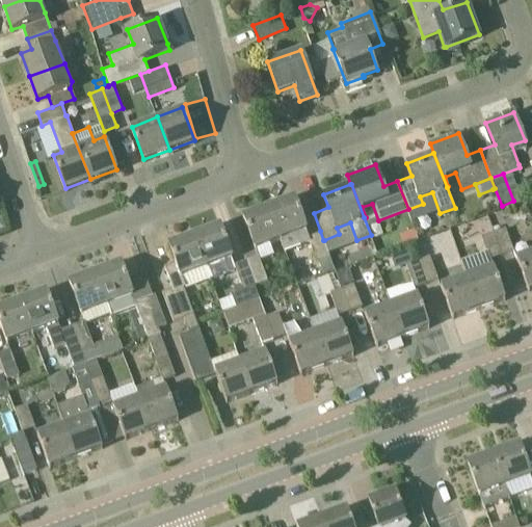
[(320,231),(309,235),(293,194),(267,205),(280,238),(281,238),(284,248),(310,239),(317,259),(329,255),(324,240),(323,240),(320,231)]
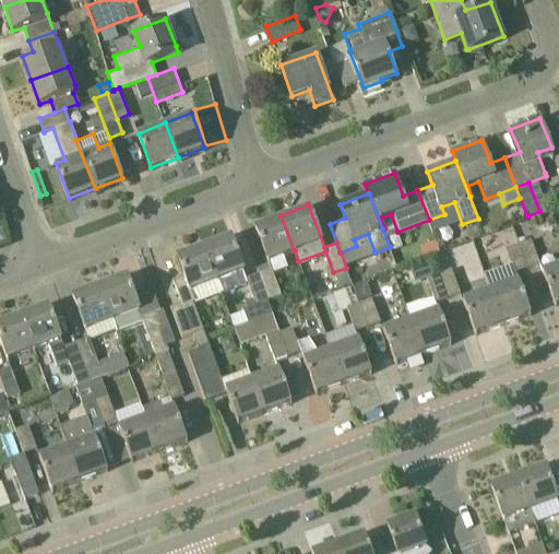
[(268,260),(294,250),(281,215),(254,225),(268,260)]
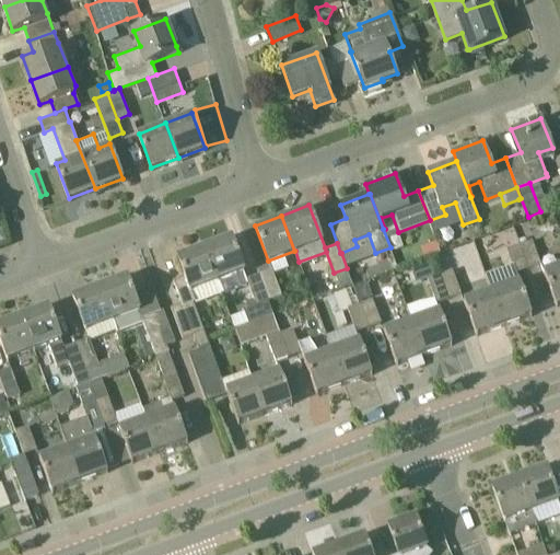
[(203,244),(217,280),(244,269),(231,234),(203,244)]
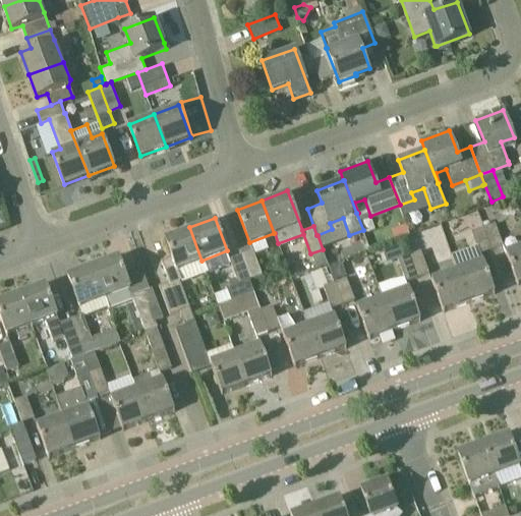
[(491,247),(503,243),(495,221),(483,225),(491,247)]
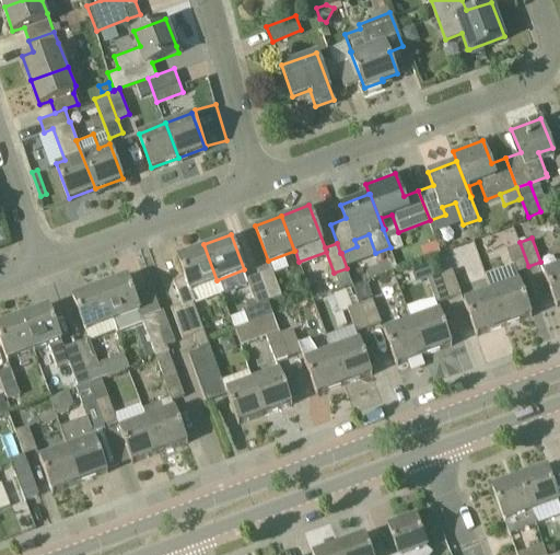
[(441,251),(436,239),(421,245),(424,256),(441,251)]
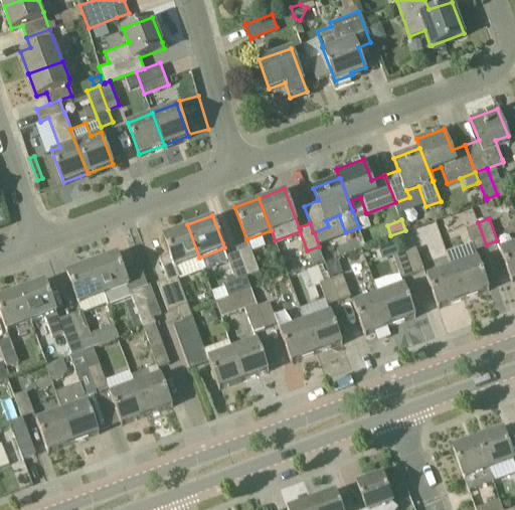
[(415,225),(423,256),(445,250),(438,220),(415,225)]
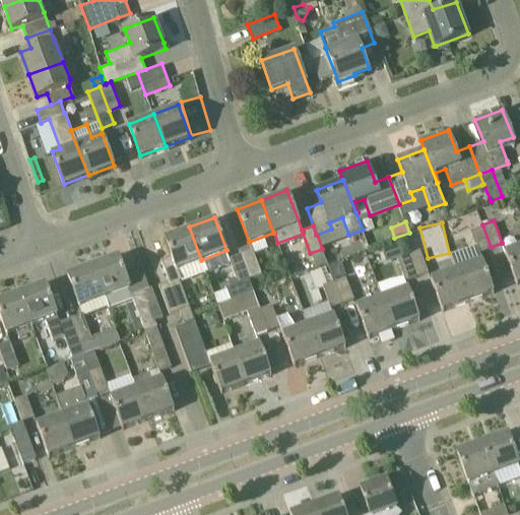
[(478,251),(491,247),(482,224),(470,229),(478,251)]
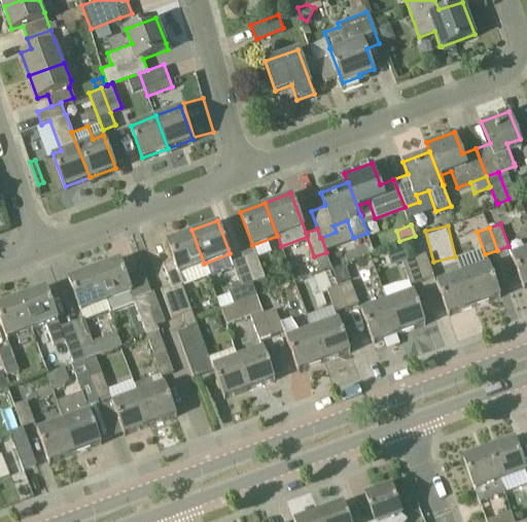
[(180,272),(204,264),(191,230),(167,239),(174,259),(164,264),(171,283),(169,284),(179,313),(181,312),(182,313),(191,309),(181,282),(183,281),(180,272)]
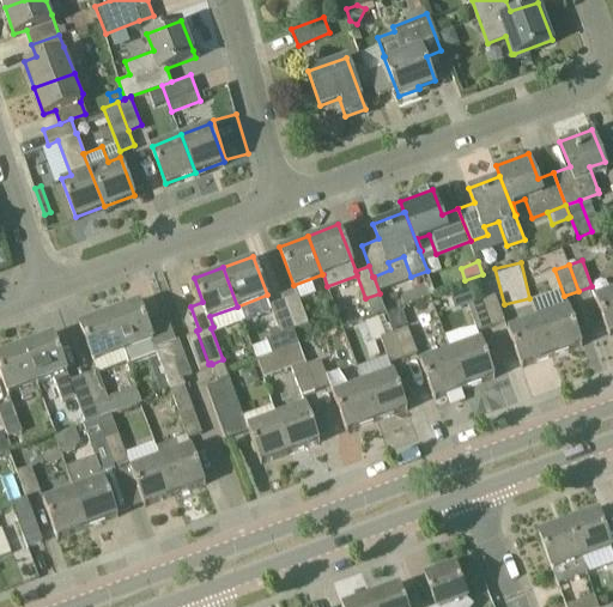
[(608,332),(612,329),(612,287),(595,296),(608,332)]
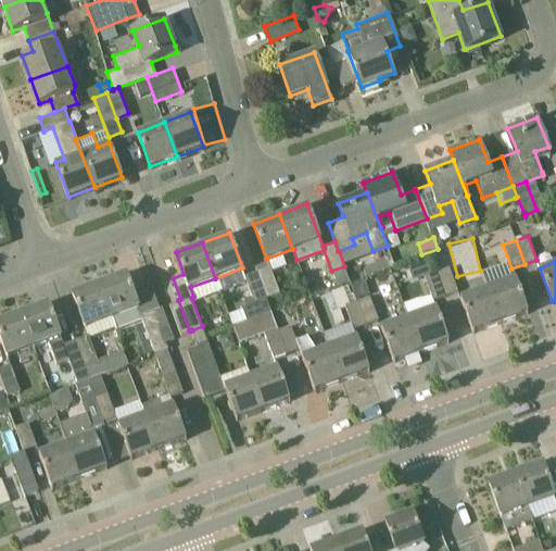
[(266,296),(279,291),(269,265),(257,270),(266,296)]
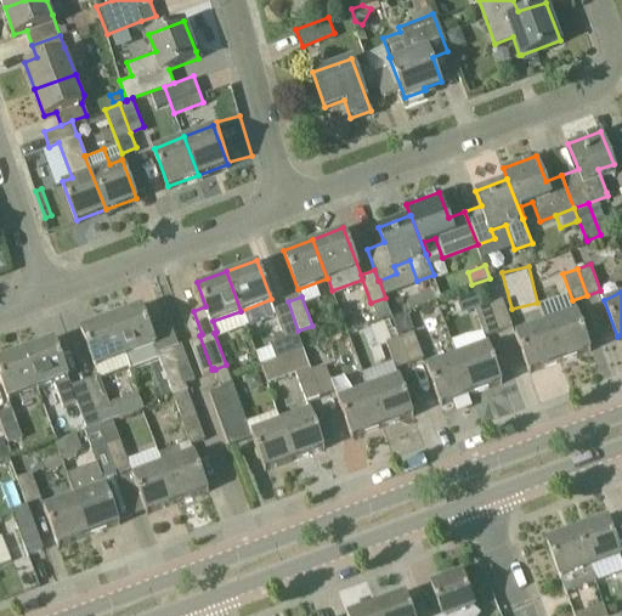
[(498,328),(512,323),(502,297),(488,301),(498,328)]
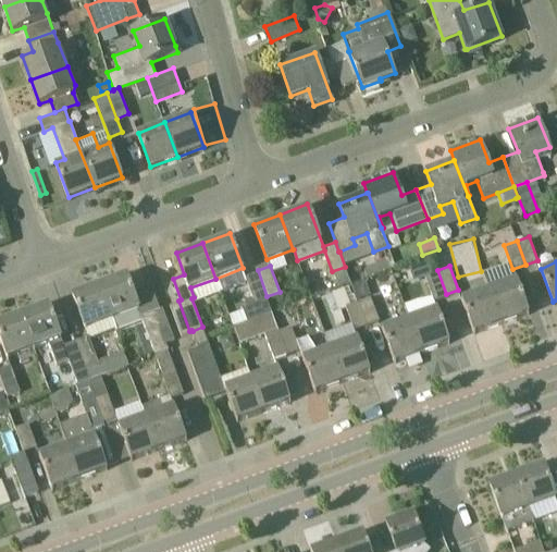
[(267,296),(258,270),(245,276),(252,296),(240,302),(247,319),(271,310),(267,296)]
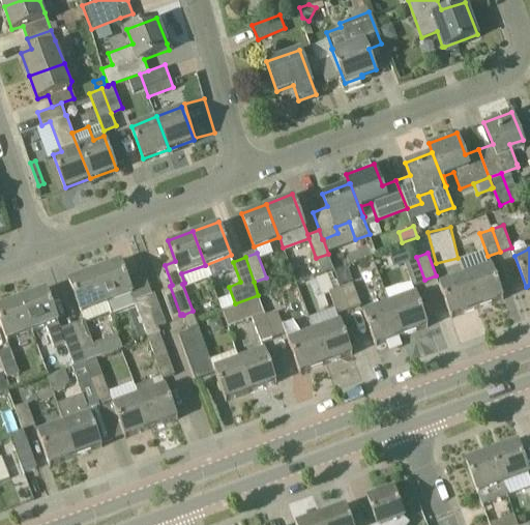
[(412,284),(424,280),(416,257),(404,261),(412,284)]
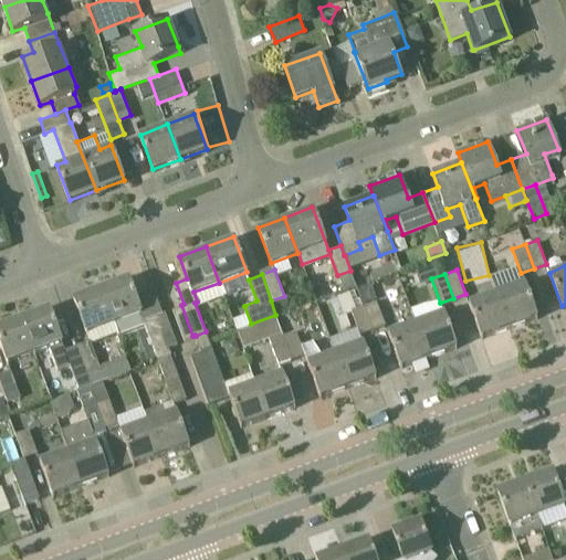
[(118,333),(144,323),(145,323),(143,318),(127,276),(101,286),(114,320),(118,333)]
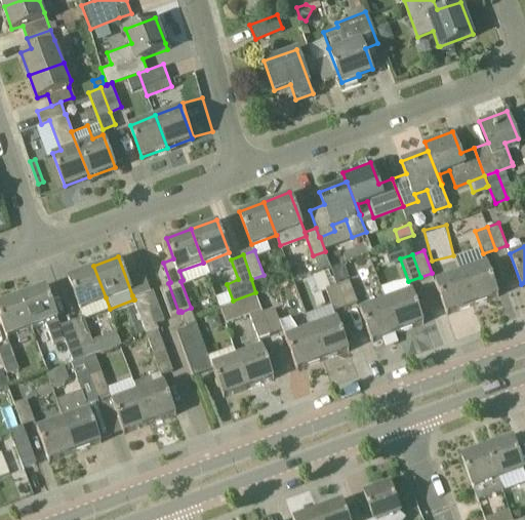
[(331,267),(335,280),(349,275),(345,262),(331,267)]
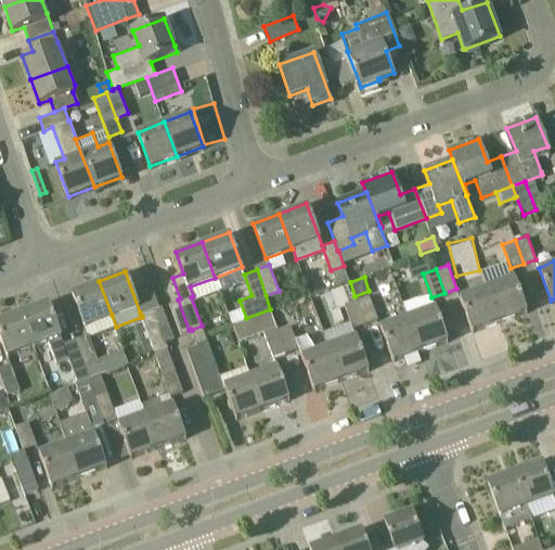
[(487,286),(499,320),(527,309),(514,277),(487,286)]
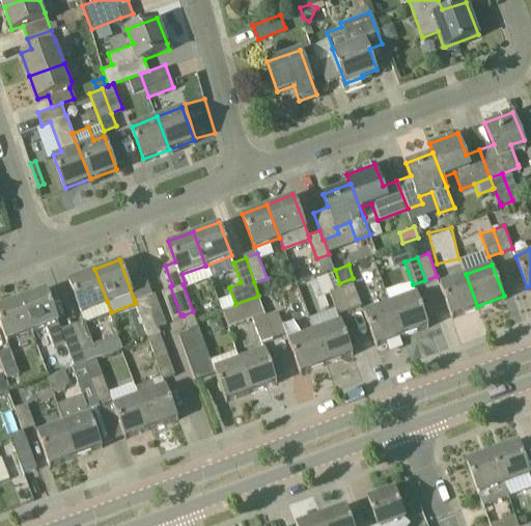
[(68,278),(81,311),(107,301),(94,269),(68,278)]
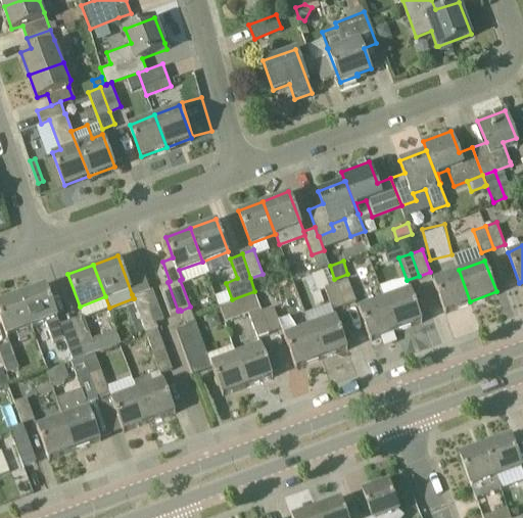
[(126,271),(134,291),(150,285),(141,265),(126,271)]
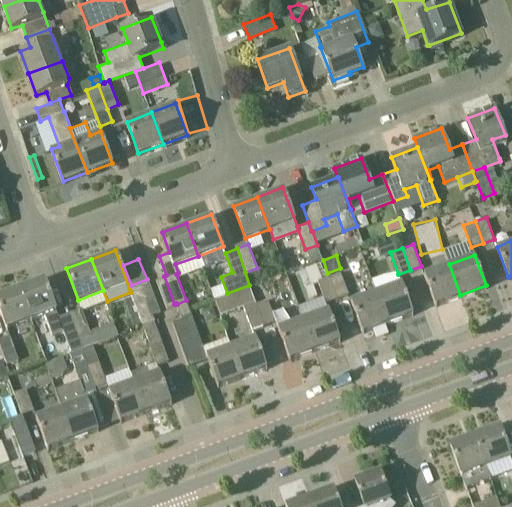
[(435,304),(460,295),(449,264),(424,273),(435,304)]
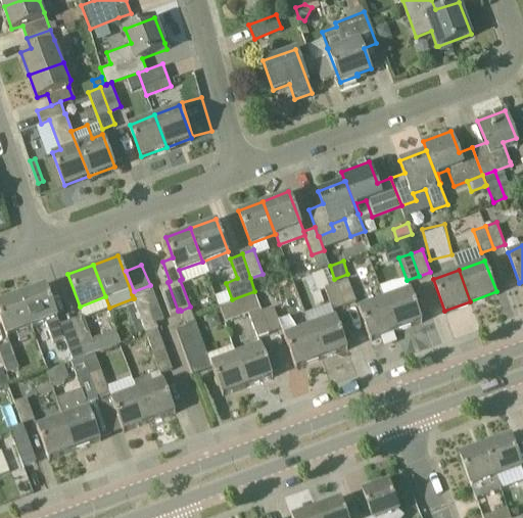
[(347,277),(334,282),(343,303),(355,298),(347,277)]
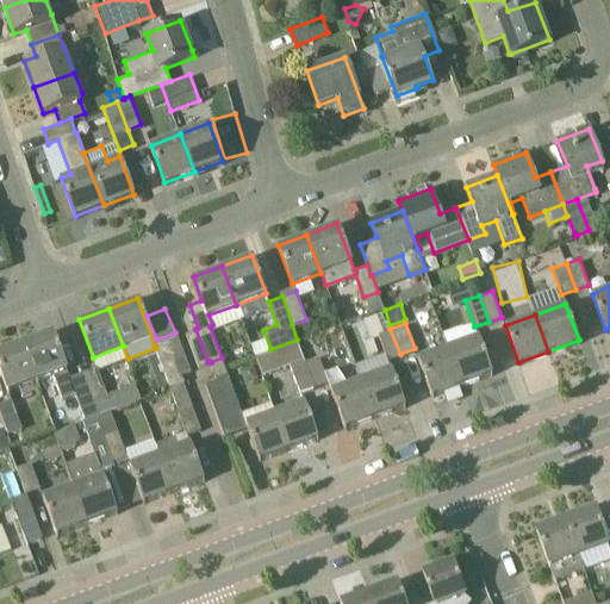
[(199,366),(207,362),(195,329),(186,332),(199,366)]
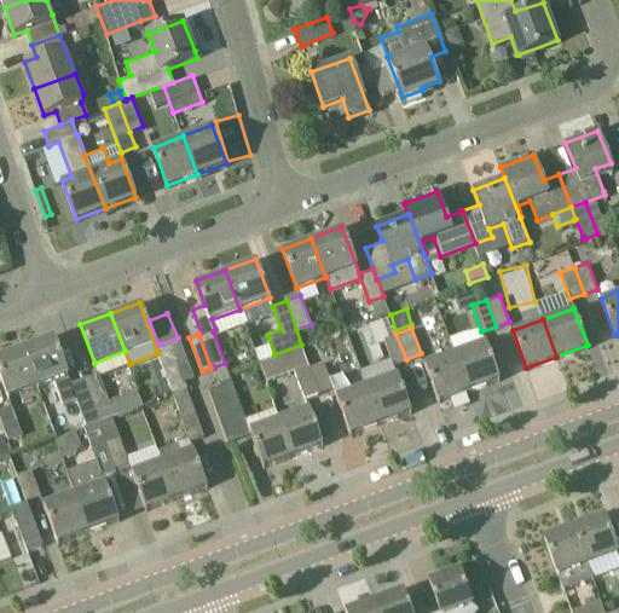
[(406,359),(395,334),(383,337),(393,364),(406,359)]
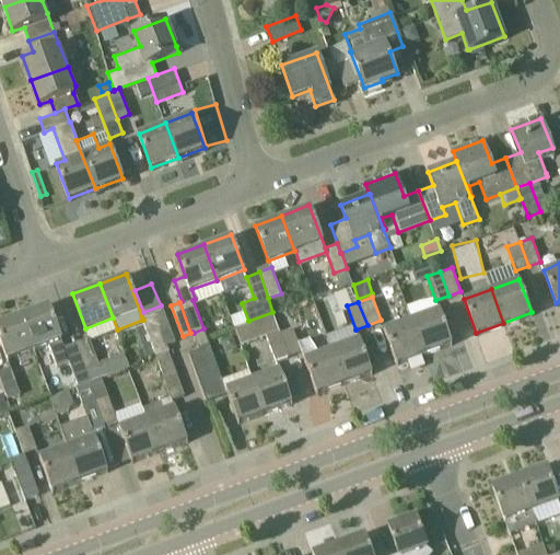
[(77,339),(63,345),(48,303),(22,313),(35,348),(49,343),(57,363),(69,359),(78,383),(89,380),(93,379),(88,366),(77,339)]
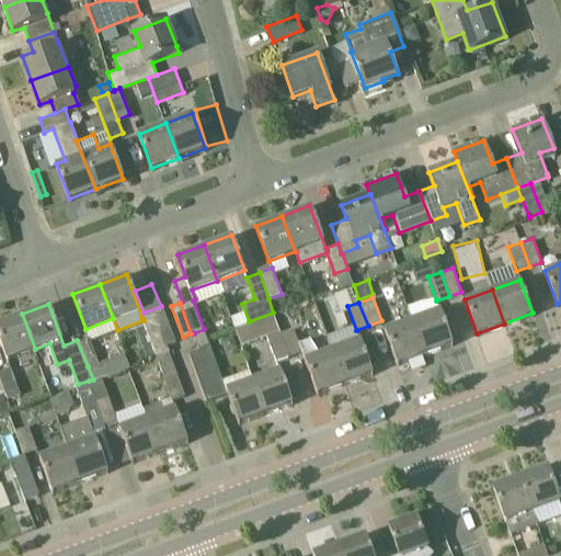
[(144,320),(142,320),(156,354),(168,350),(169,350),(167,343),(168,343),(175,340),(163,308),(160,308),(141,316),(144,320)]
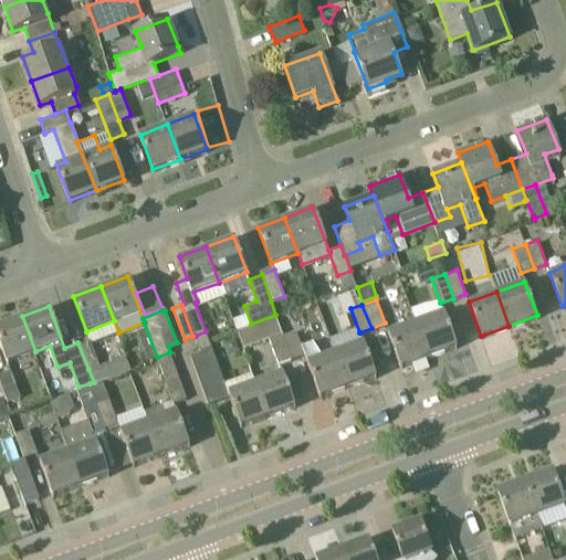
[(416,321),(428,355),(457,345),(443,312),(416,321)]
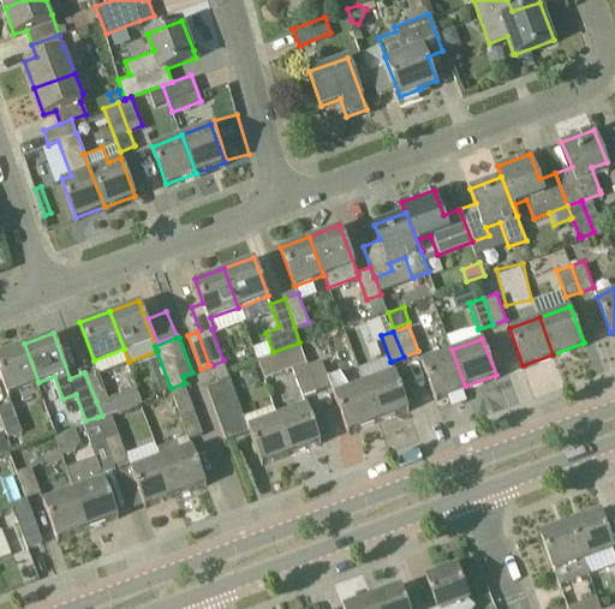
[(317,389),(308,362),(308,363),(299,342),(273,352),(257,358),(263,376),(292,365),(303,394),(317,389)]
